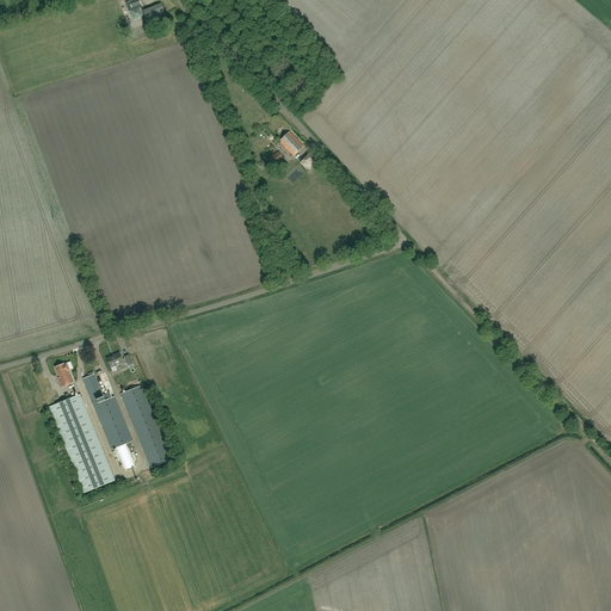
[(141,5),(139,0),(134,0),(125,4),(129,12),(131,11),(135,20),(142,17),(144,24),(166,14),(161,4),(143,11),(141,5)]
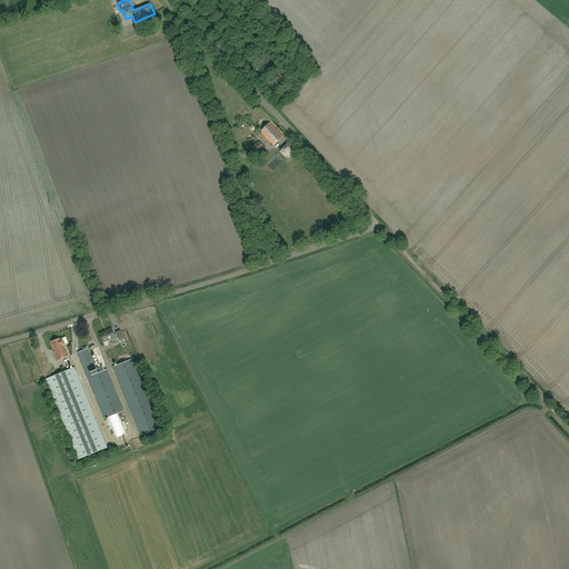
[(273,146),(283,136),(270,123),(260,132),(273,146)]
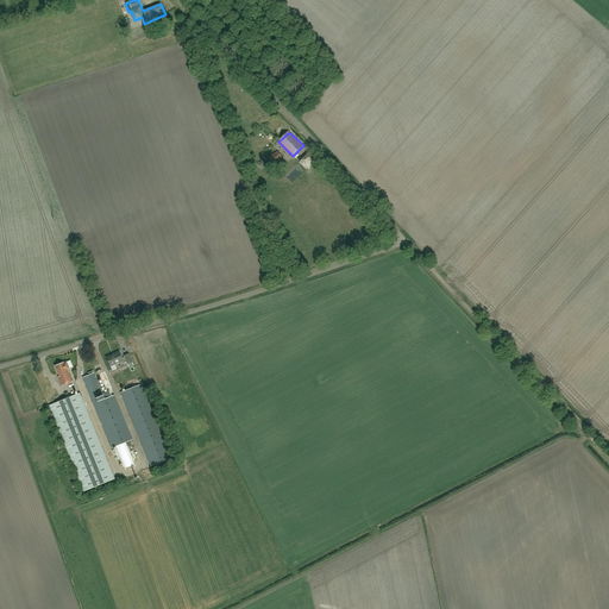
[(307,170),(319,158),(312,151),(300,162),(307,170)]
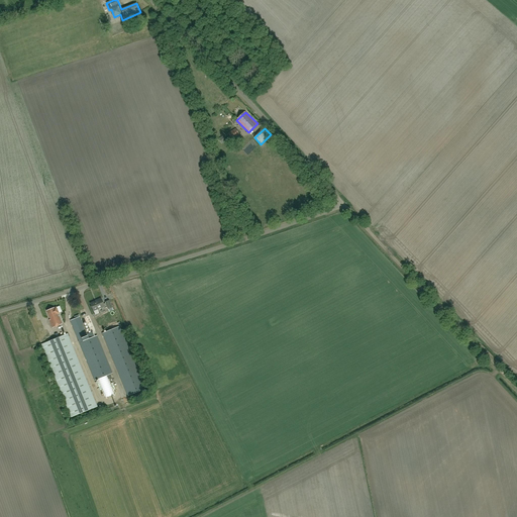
[(235,129),(228,134),(231,139),(239,135),(235,129)]
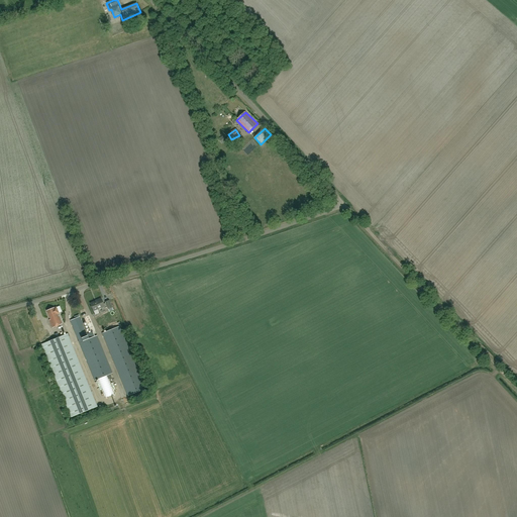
[(90,303),(93,311),(104,307),(101,298),(97,300),(97,301),(90,303)]
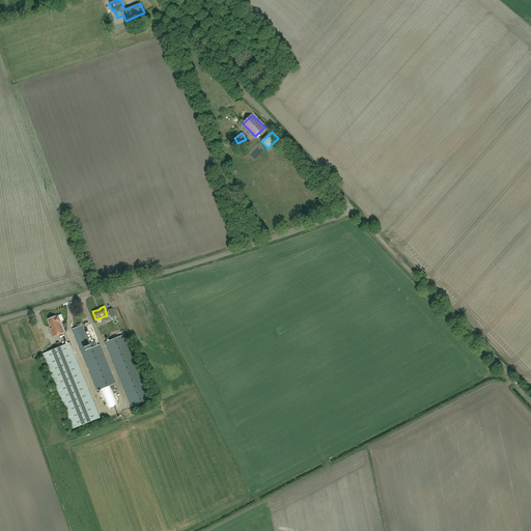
[(57,315),(55,316),(48,319),(51,329),(50,329),(53,337),(63,333),(59,323),(60,322),(63,320),(61,314),(58,316),(57,315)]
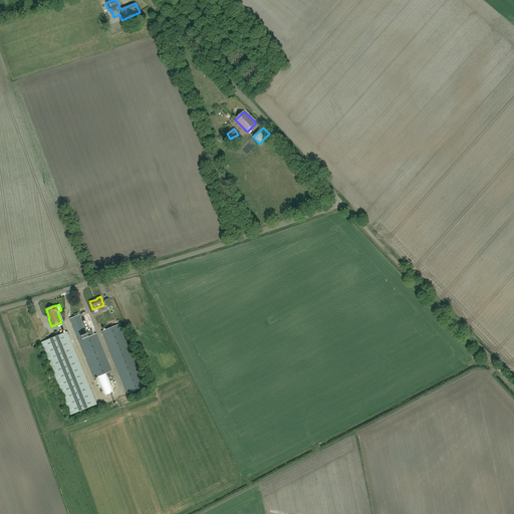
[(111,370),(96,333),(94,334),(92,329),(86,331),(79,314),(78,313),(74,314),(74,316),(69,318),(93,378),(111,370)]
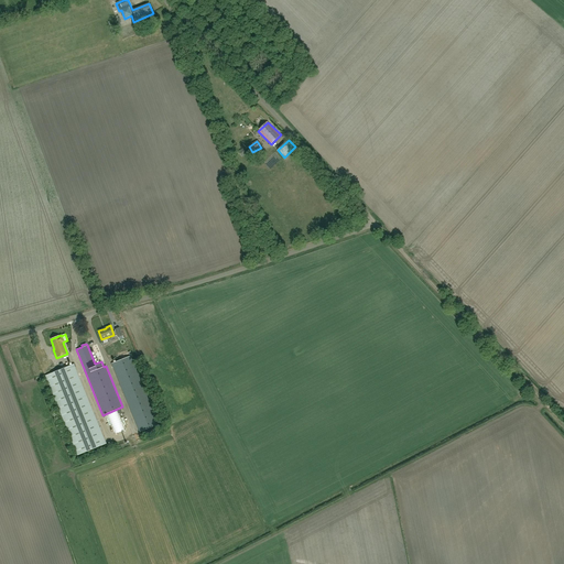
[(139,432),(158,424),(130,356),(111,364),(139,432)]
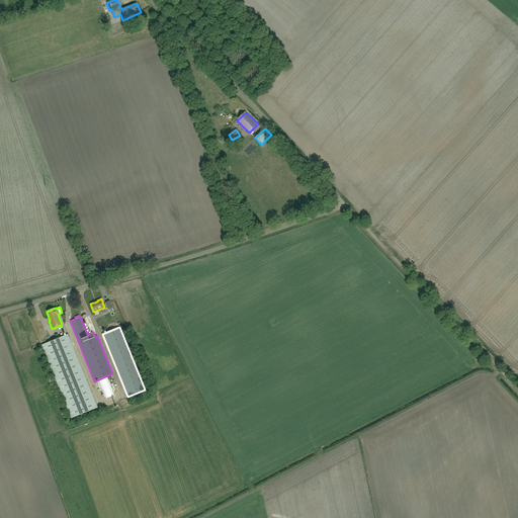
[(71,418),(97,408),(68,334),(41,345),(71,418)]
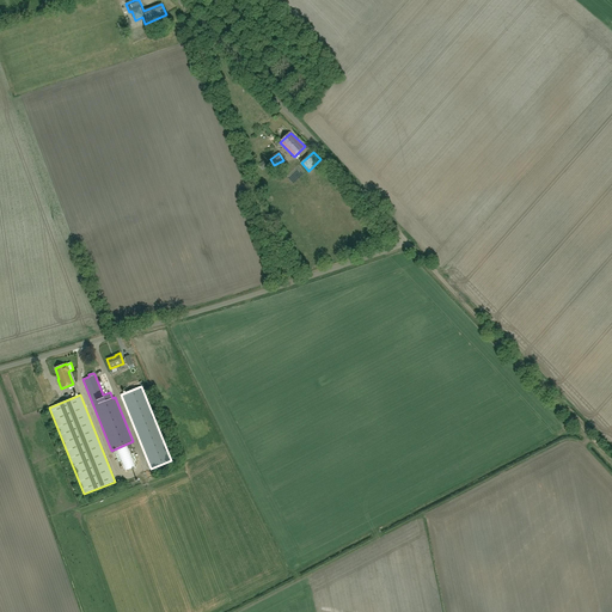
All buildings are outlined.
